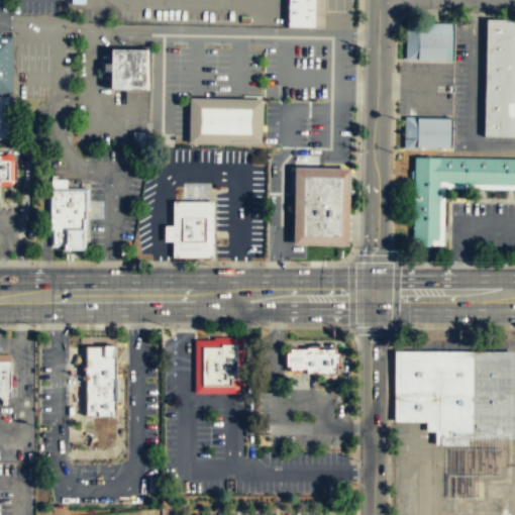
[(330,27),(330,0),(294,0),(294,26),(330,27)]
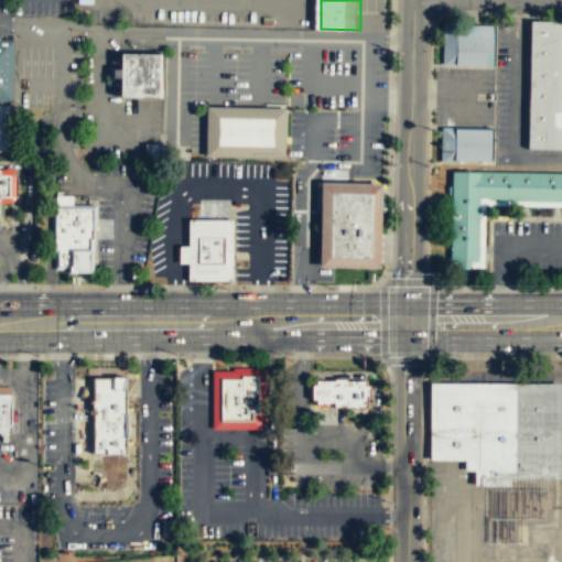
[(561,21),(530,21),(530,22),(528,149),(561,149),(561,21)]
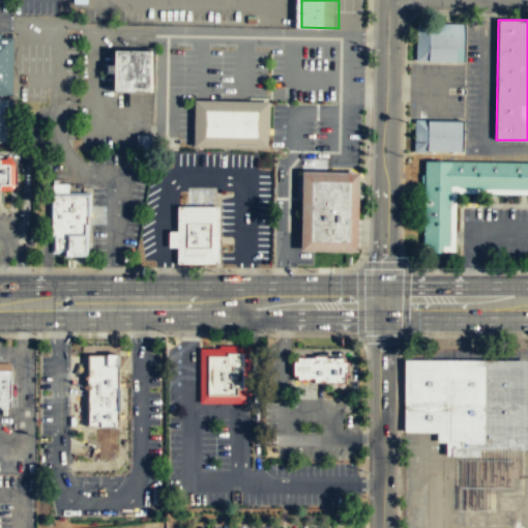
[(463,62),(464,24),(417,24),(417,61),(463,62)]
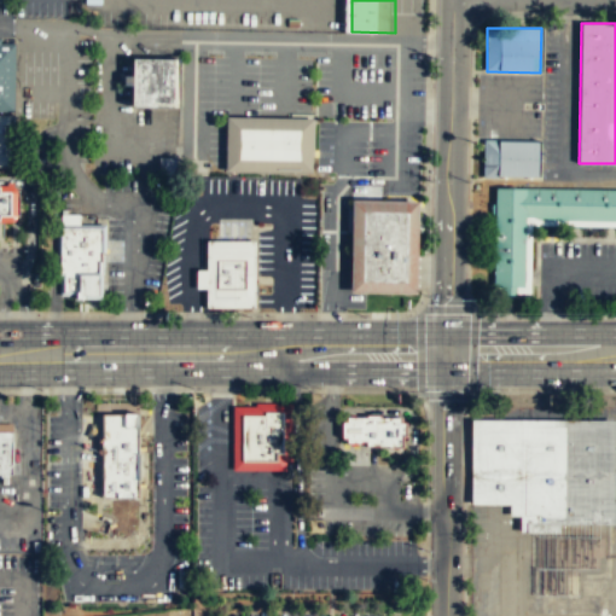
[(0,111),(16,112),(17,45),(1,45),(1,39),(0,39),(0,111)]
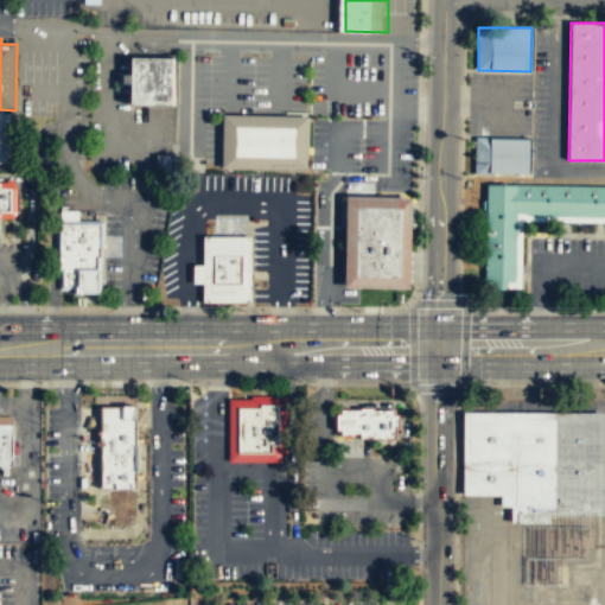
[(179,109),(179,61),(131,61),(131,108),(179,109)]
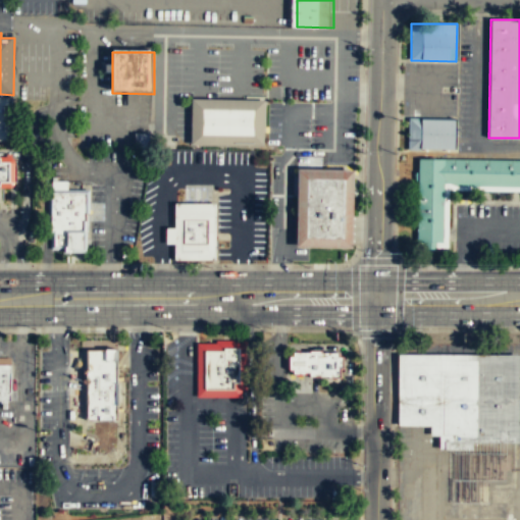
[(0,141),(12,142),(13,98),(0,98),(0,141)]
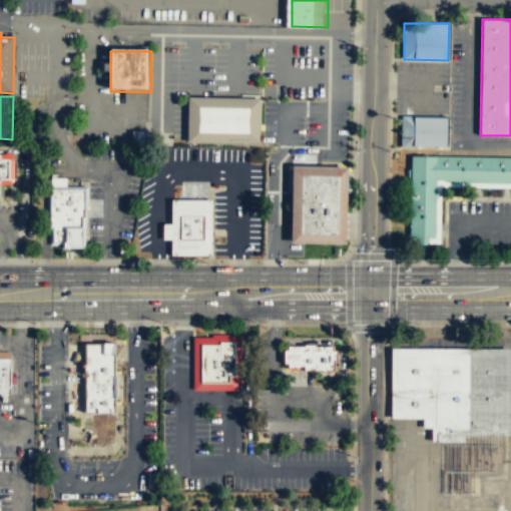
[(262,144),(262,99),(190,97),(190,143),(262,144)]
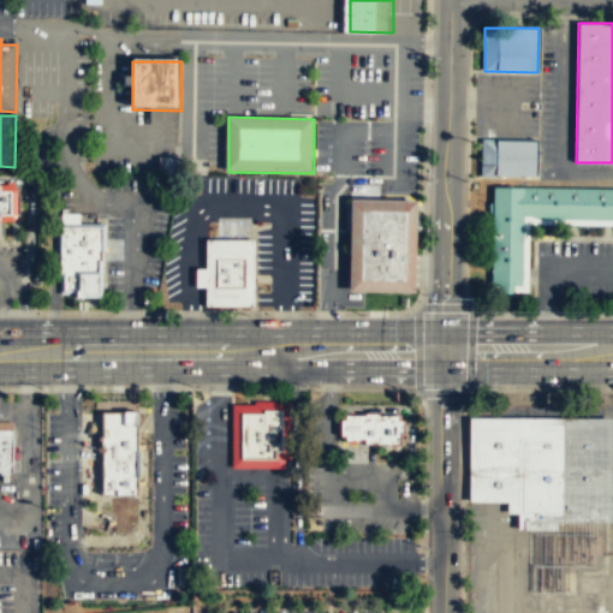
[(536,177),(536,142),(482,141),(481,178),(497,178),(497,176),(536,177)]
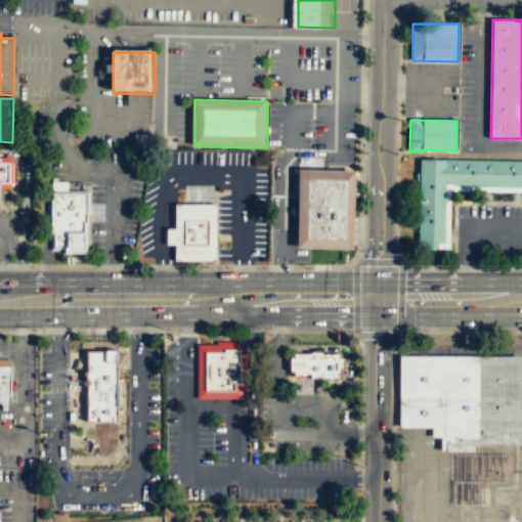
[(11,183),(11,163),(1,163),(1,159),(0,159),(0,187),(1,187),(1,184),(11,183)]
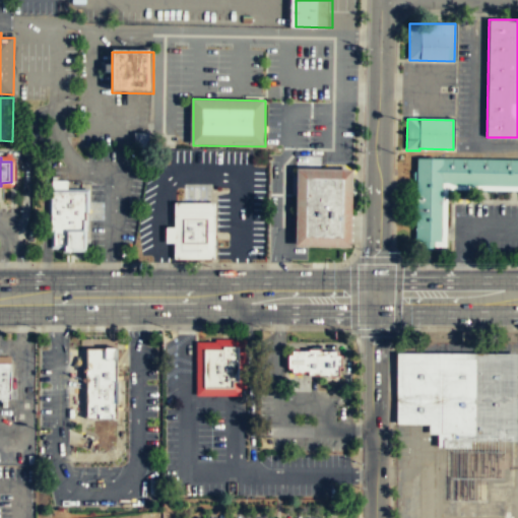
[(517,159),(456,159),(443,159),(430,158),(416,158),(415,241),(441,242),(442,184),(517,186),(517,159)]
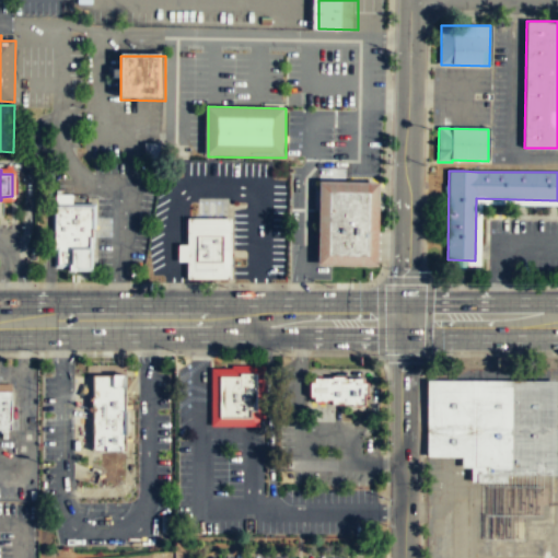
[(381,267),(383,183),(323,182),(321,265),(381,267)]
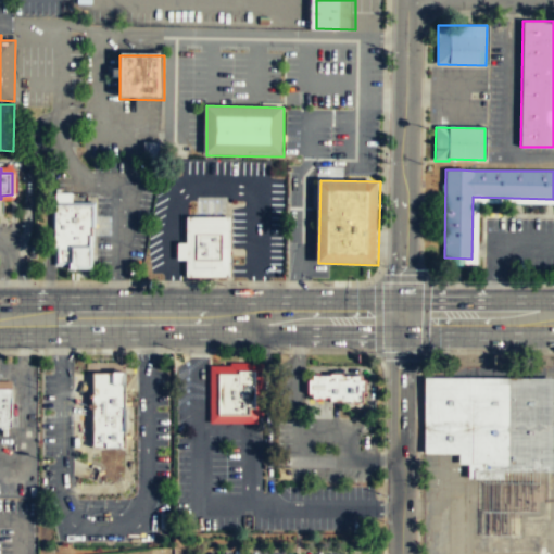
[(93,269),(95,205),(57,205),(57,247),(60,247),(60,263),(72,263),(72,269),(93,269)]
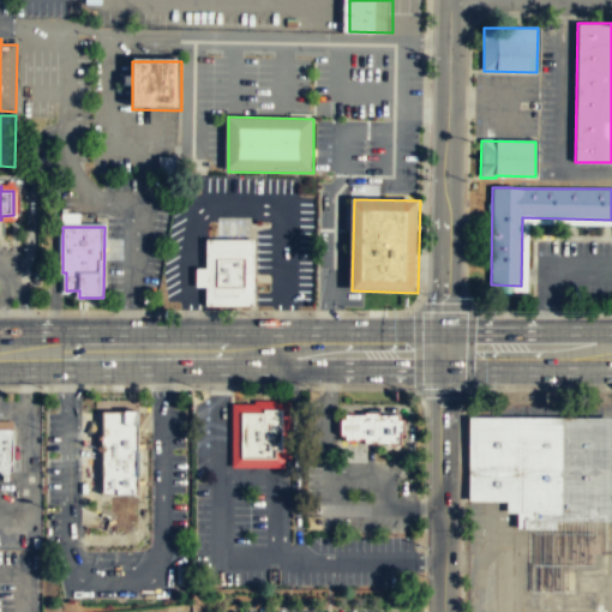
[(257,306),(257,240),(208,240),(208,306),(257,306)]
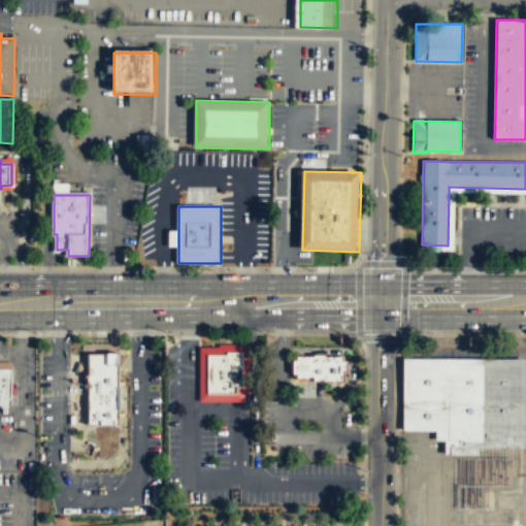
[(244,389),(244,353),(229,353),(228,356),(209,356),(209,395),(235,395),(239,395),(239,389),(244,389)]
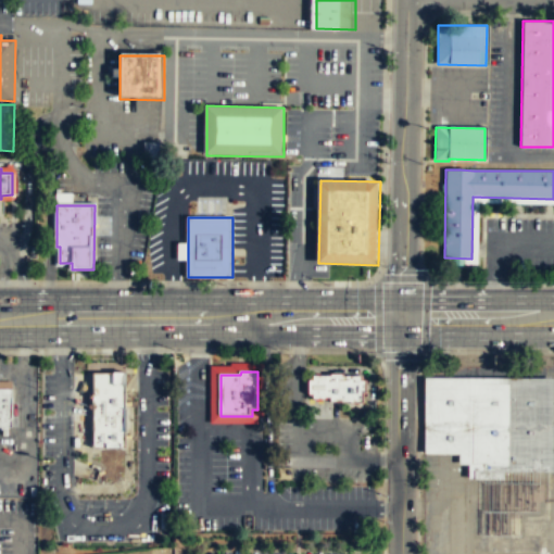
[(127,450),(127,373),(114,373),(114,374),(93,374),(95,450),(127,450)]
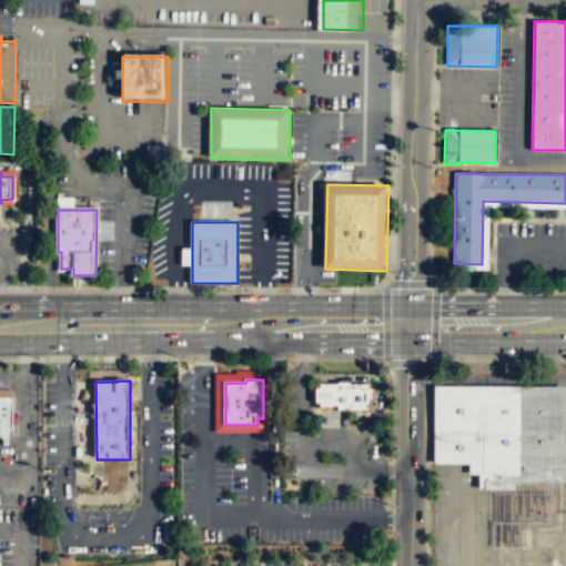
[(374,413),(373,403),(376,403),(376,390),(372,390),(372,385),(353,385),(353,383),(340,383),(340,385),(322,385),(323,390),(316,390),(316,404),(322,404),(322,408),(340,408),(340,412),(361,412),(361,413),(374,413)]
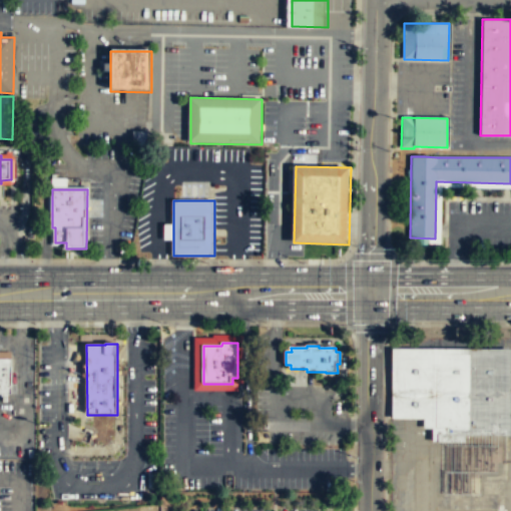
[(509,437),(510,350),(391,349),(391,420),(393,420),(423,420),(423,429),(431,430),(431,443),(464,444),(464,437),(509,437)]
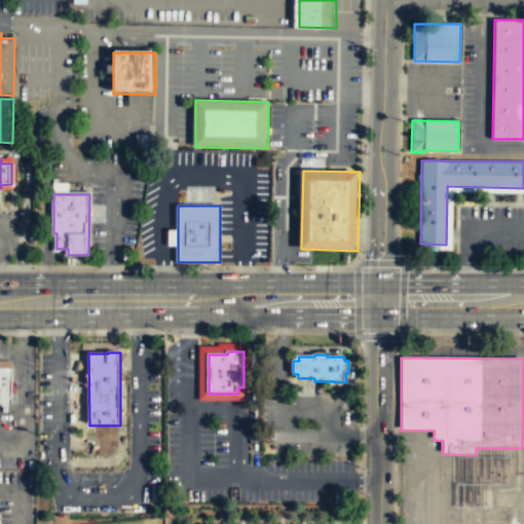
[(0,406),(12,406),(12,369),(0,369),(0,406)]
